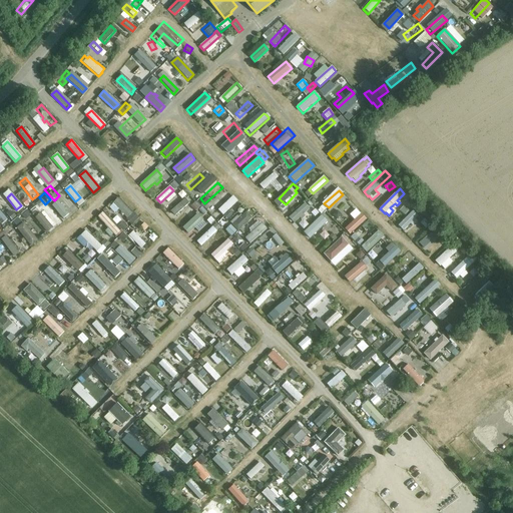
[(66,213),(72,208),(61,195),(55,200),(66,213)]
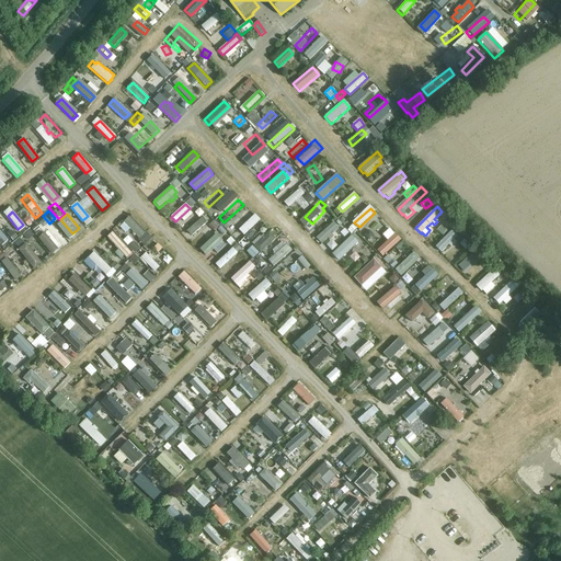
[(438,224),(444,230),(453,224),(446,216),(438,224)]
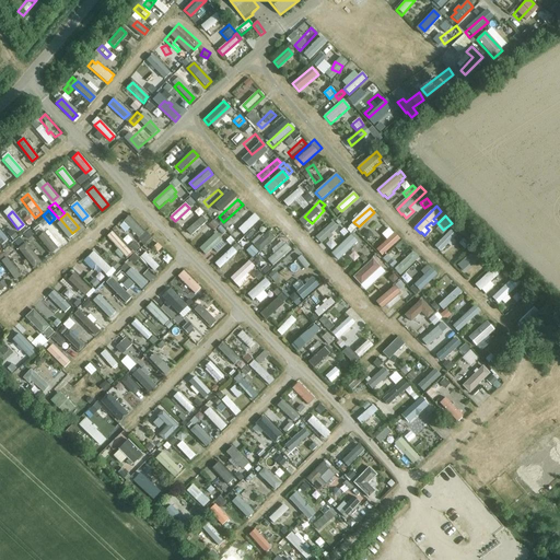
[(123,222),(138,238),(143,233),(128,217),(123,222)]
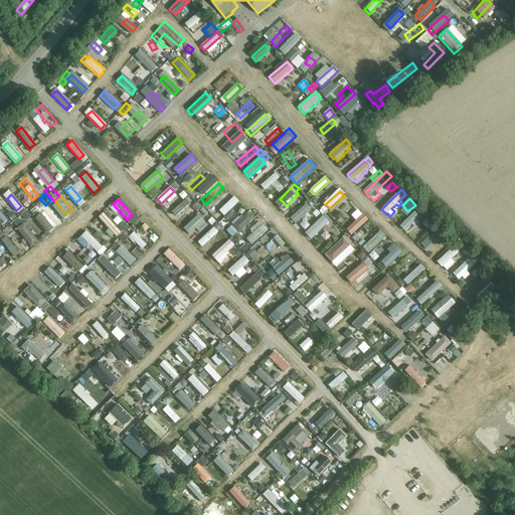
[(186,199),(171,212),(175,217),(190,204),(186,199)]
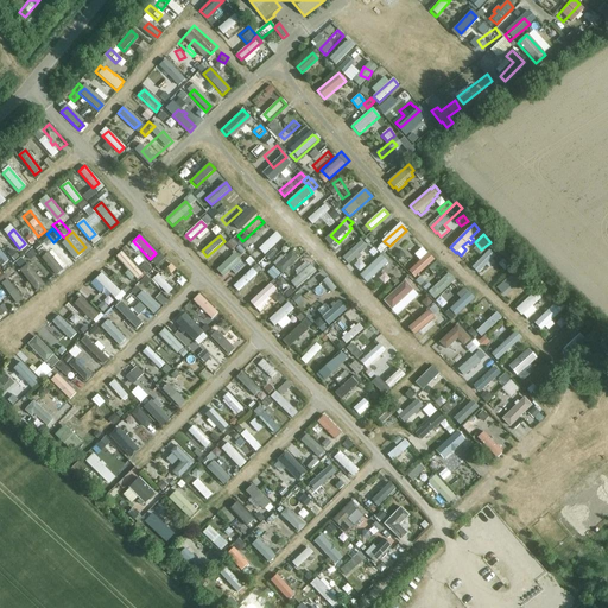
[(258,260),(276,244),(271,239),(253,255),(258,260)]
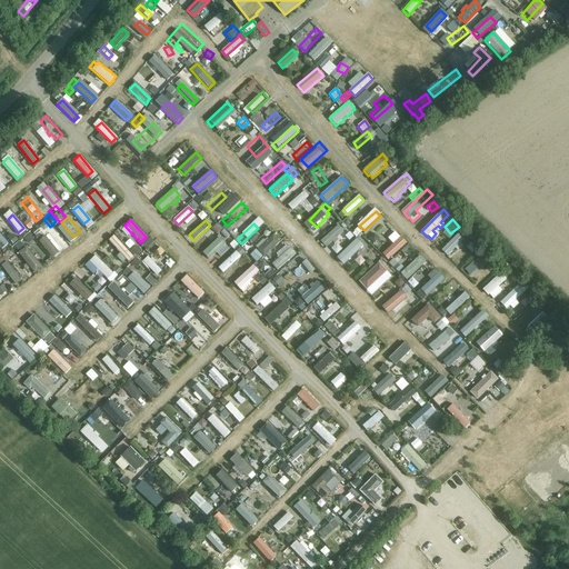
[(225,231),(232,235),(235,229),(228,226),(225,231)]
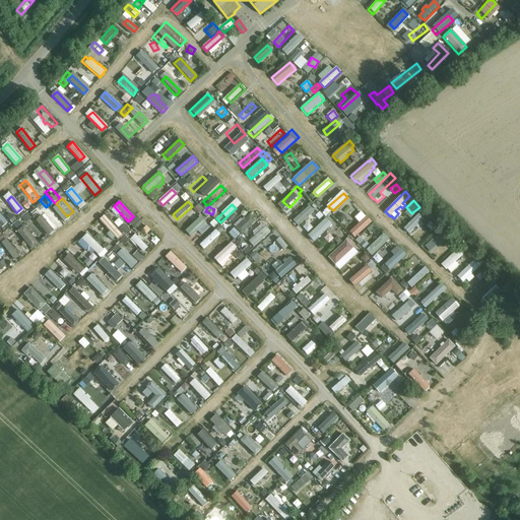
[(51,229),(58,223),(47,208),(40,213),(51,229)]
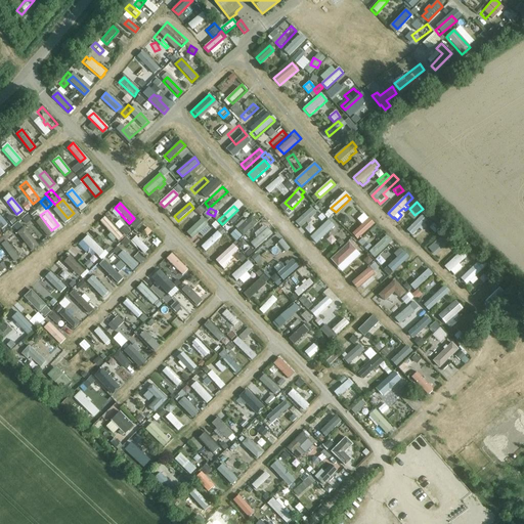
[(300,224),(312,214),(308,210),(297,220),(300,224)]
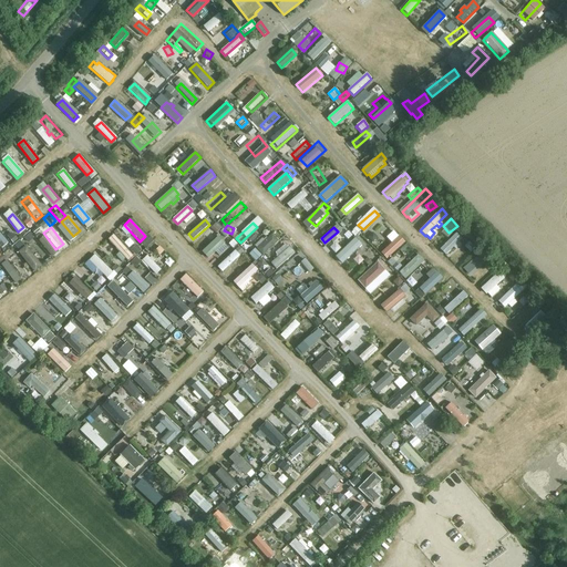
[(379,245),(393,232),(389,227),(382,233),(380,230),(378,233),(377,233),(372,237),(379,245)]
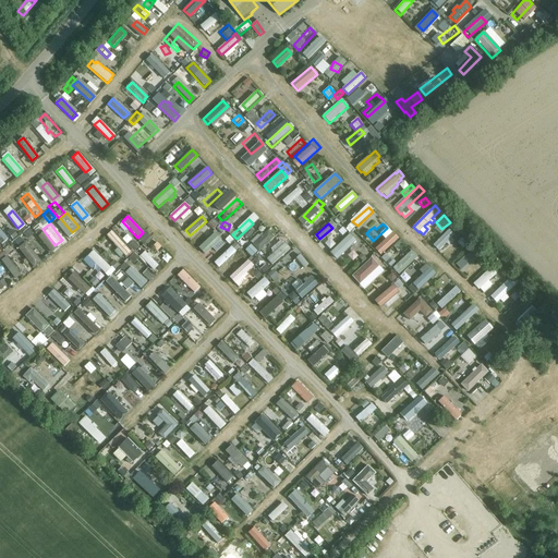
[(34,233),(47,249),(53,244),(40,228),(34,233)]
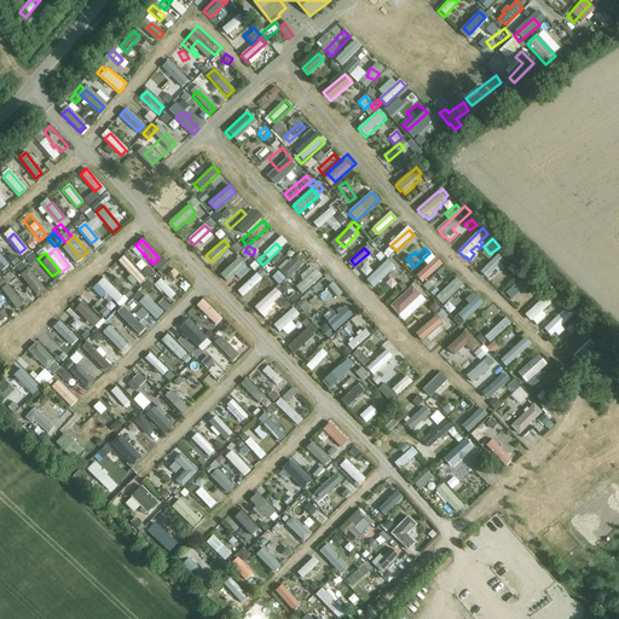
[(392,253),(370,275),(380,283),(400,261),(392,253)]
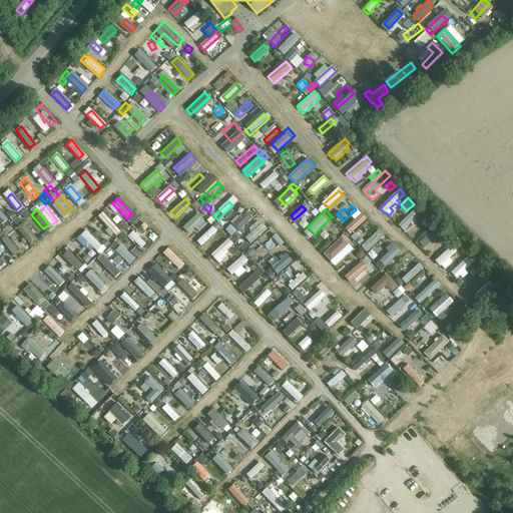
[(412,211),(398,225),(403,230),(410,223),(413,226),(417,221),(415,219),(418,216),(412,211)]
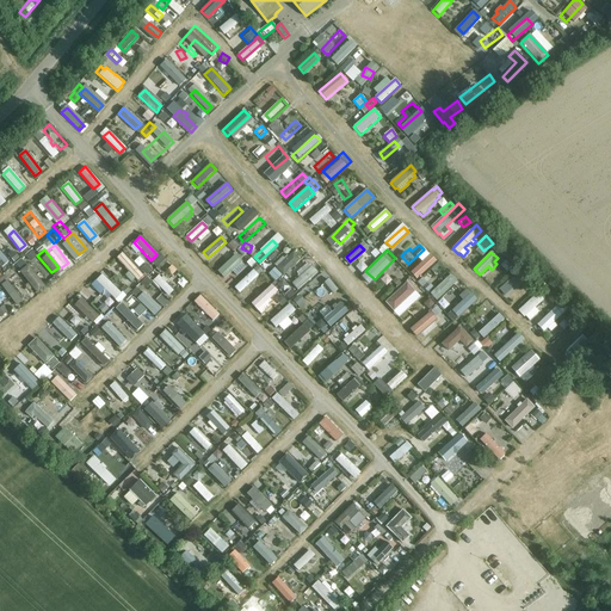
[(142,276),(122,253),(116,259),(137,282),(140,284),(147,278),(143,275),(142,276)]
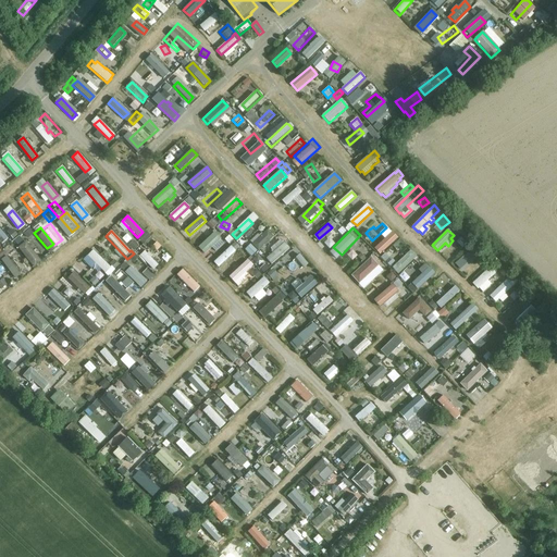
[(258,251),(273,237),(267,231),(263,235),(261,233),(258,235),(260,237),(251,245),(258,251)]
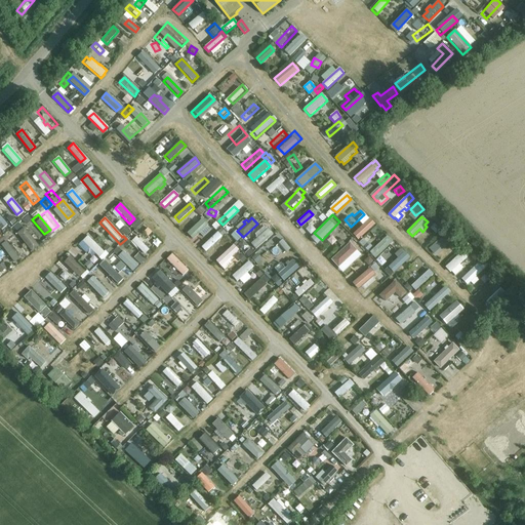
[(202,219),(188,233),(192,237),(206,225),(202,219)]
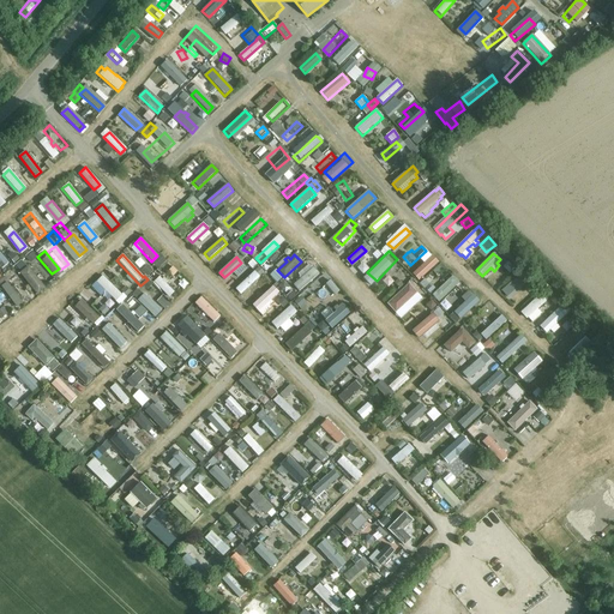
[(425,286),(444,268),(438,262),(419,280),(425,286)]
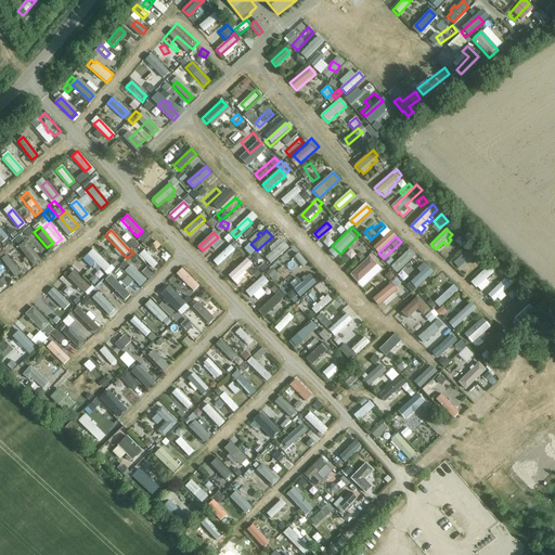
[(16,243),(27,257),(33,253),(23,237),(16,243)]
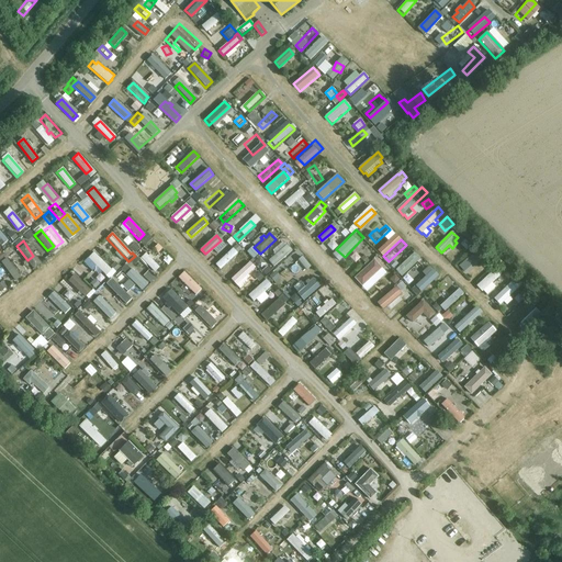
[(139,249),(135,243),(130,248),(134,254),(139,249)]
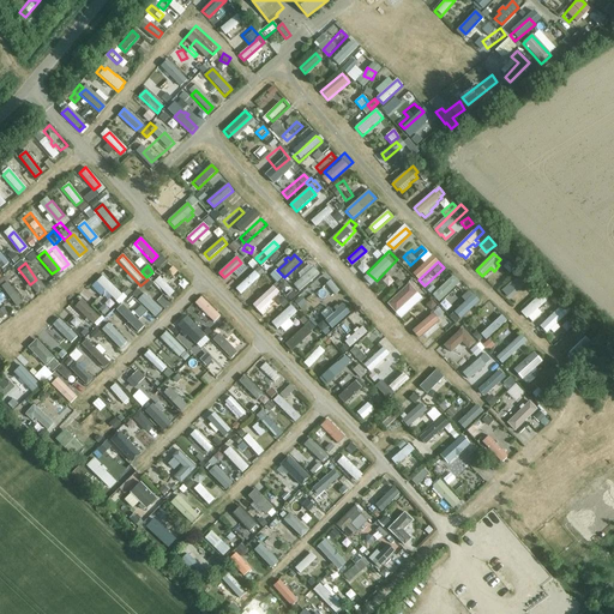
[(295,296),(318,276),(312,270),(289,290),(295,296)]
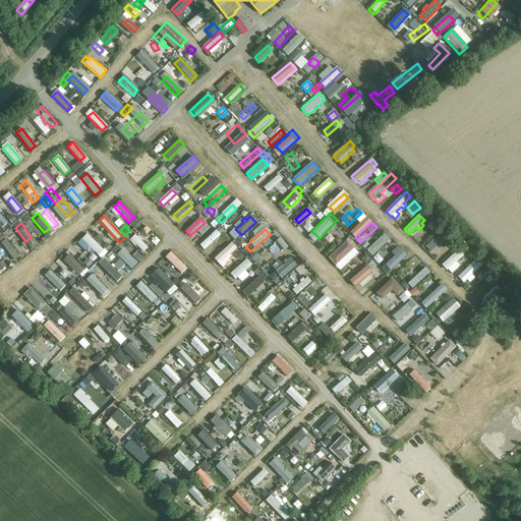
[(216,230),(199,245),(204,250),(220,235),(216,230)]
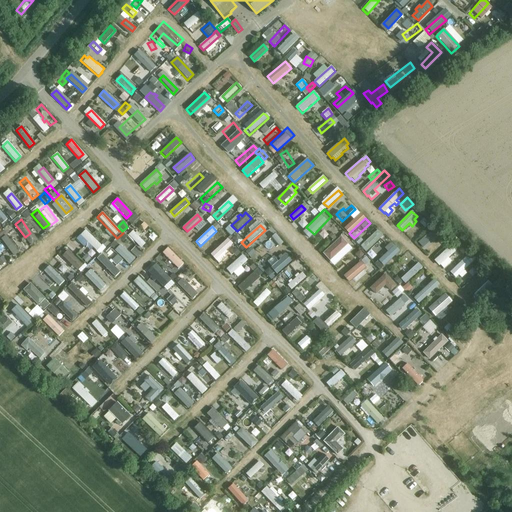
[(423,247),(438,234),(434,229),(419,242),(423,247)]
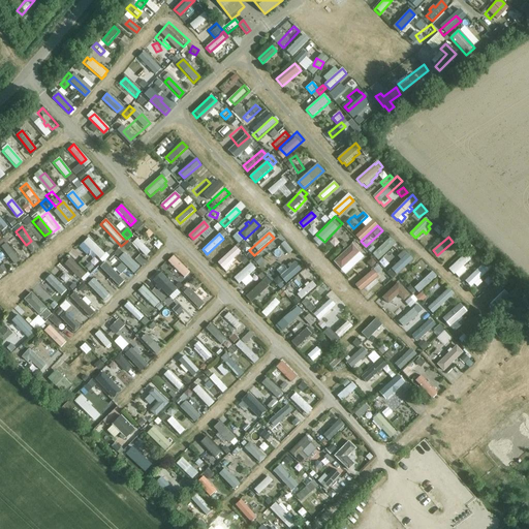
[(102,253),(88,239),(84,243),(92,251),(89,253),(92,256),(94,254),(98,257),(102,253)]
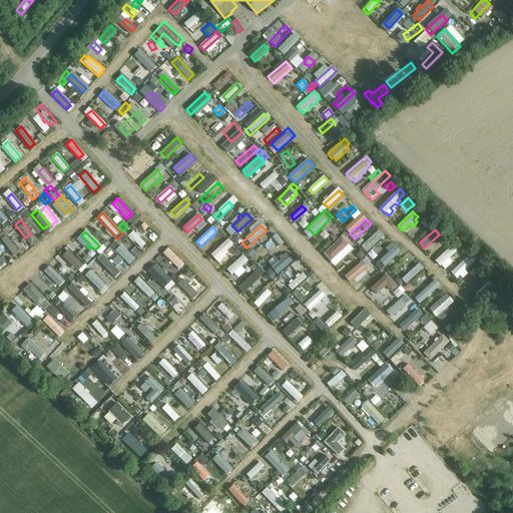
[(128,235),(140,248),(145,244),(132,231),(128,235)]
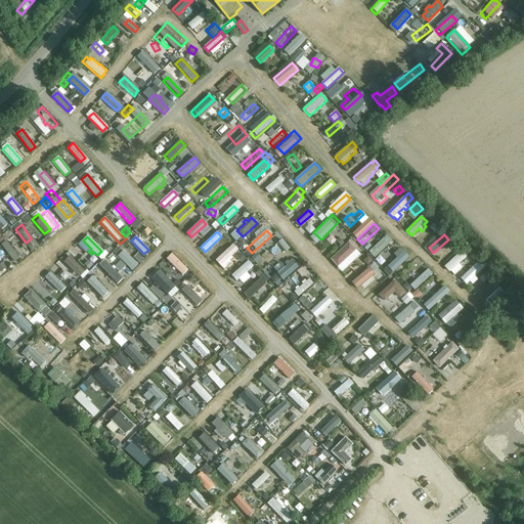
[(379,254),(391,243),(387,237),(375,250),(379,254)]
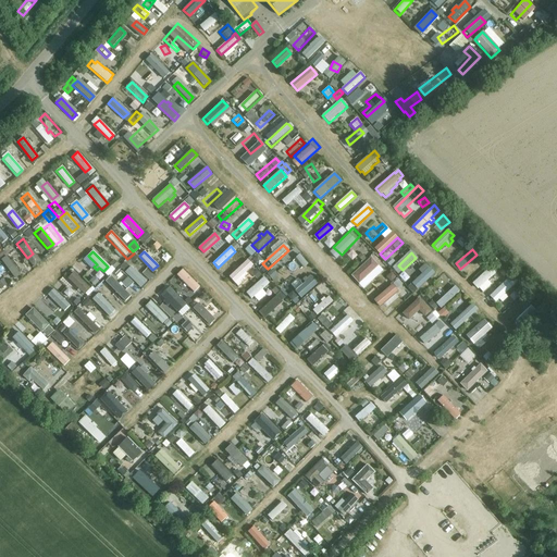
[(304,258),(311,263),(314,259),(308,254),(304,258)]
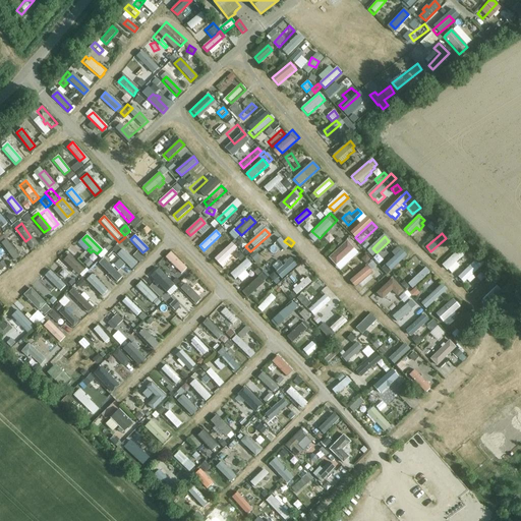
[(1,243),(14,261),(19,257),(6,240),(1,243)]
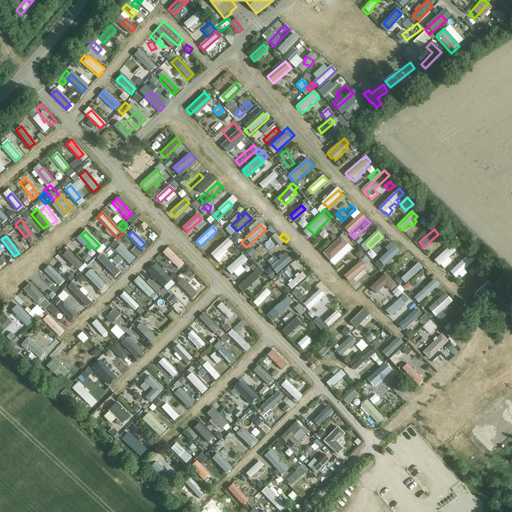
[(228,240),(211,255),(218,263),(225,257),(223,256),(227,253),(225,250),(232,244),(228,240)]
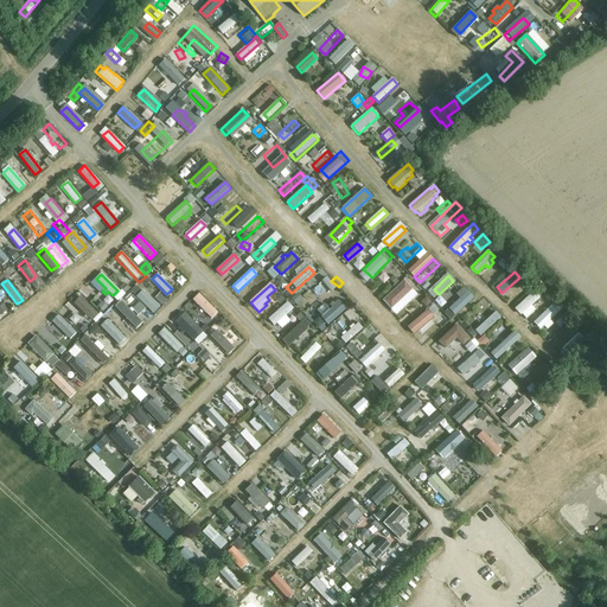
[(117,292),(113,296),(115,299),(116,299),(117,301),(125,294),(131,289),(127,286),(119,294),(117,292)]
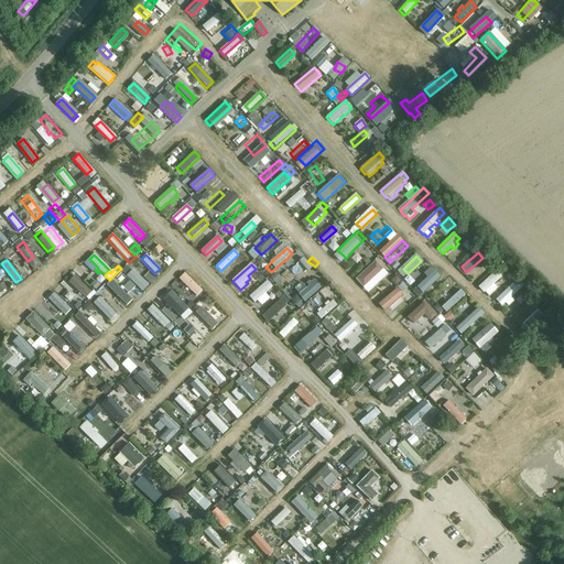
[(314,284),(306,275),(302,280),(291,266),(286,269),(304,292),(314,284)]
